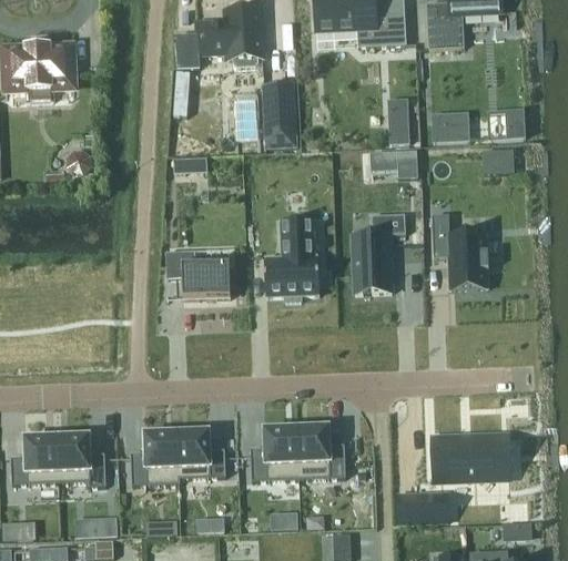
[(314,0),(316,29),(356,28),(357,46),(406,43),(405,23),(376,24),(374,0),(314,0)]
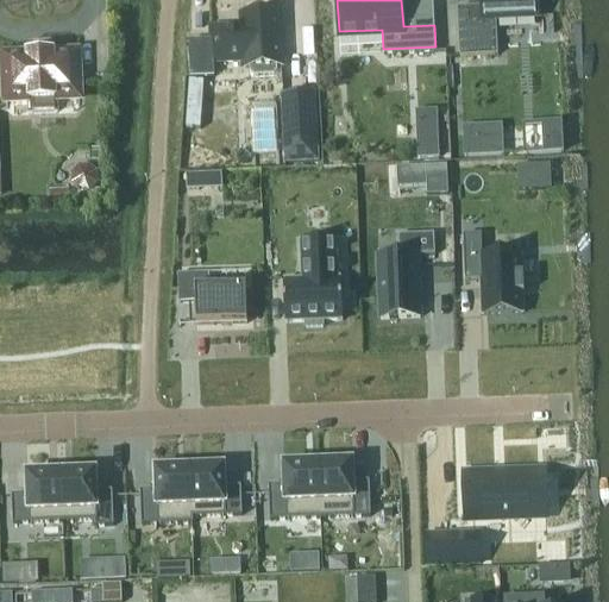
[(481,0),(481,5),(457,6),(458,51),(496,50),(495,13),(538,12),(537,0),(481,0)]
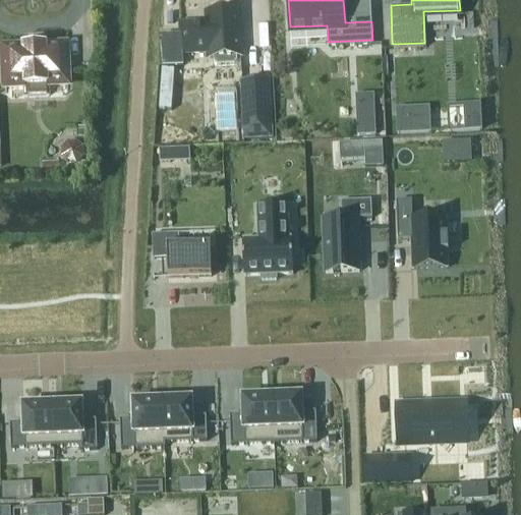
[(207,18),(180,20),(181,33),(182,49),(208,47),(209,53),(214,53),(214,57),(217,60),(234,60),(237,56),(236,52),(241,52),(239,7),(207,8),(207,18)]
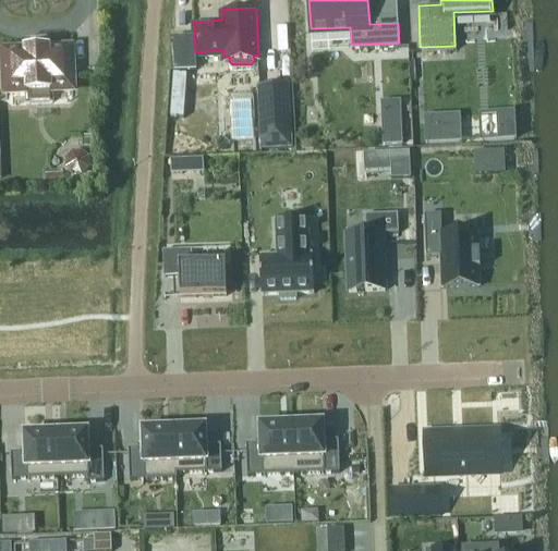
[(194,35),(172,36),(173,66),(196,65),(195,52),(194,35)]
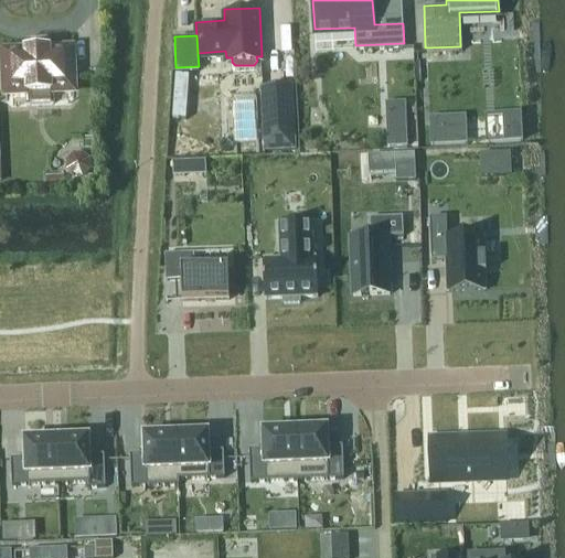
[(27,46),(3,46),(4,89),(25,88),(27,100),(53,99),(53,87),(74,86),(72,44),(50,45),(27,46)]
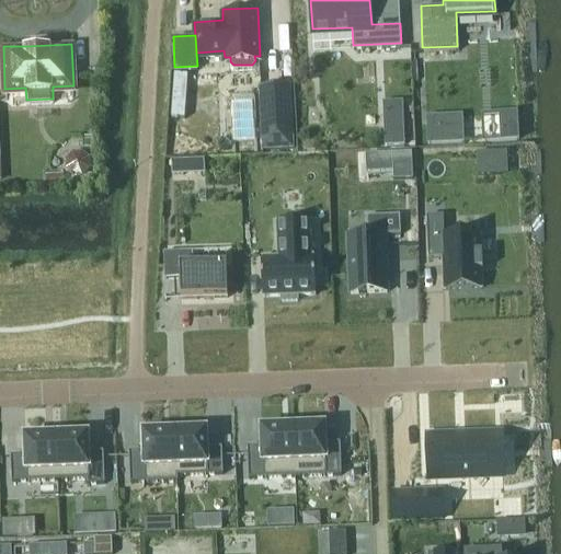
[(289,80),(259,81),(262,145),(293,142),(289,80)]
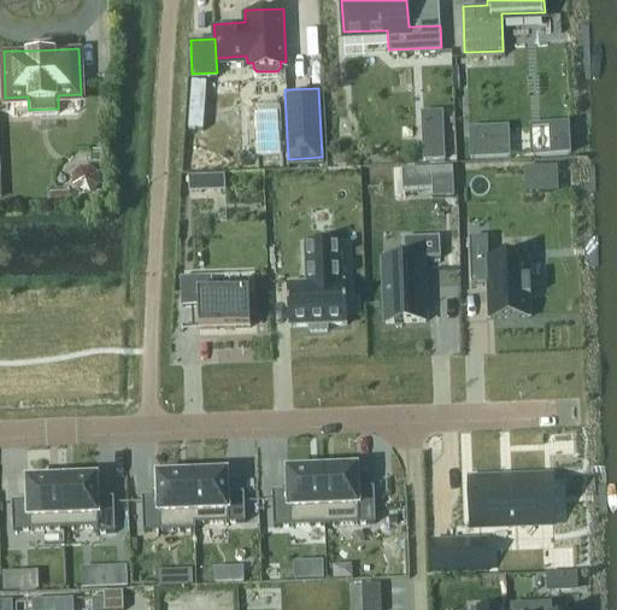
[(533,118),(534,150),(574,148),(573,117),(533,118)]
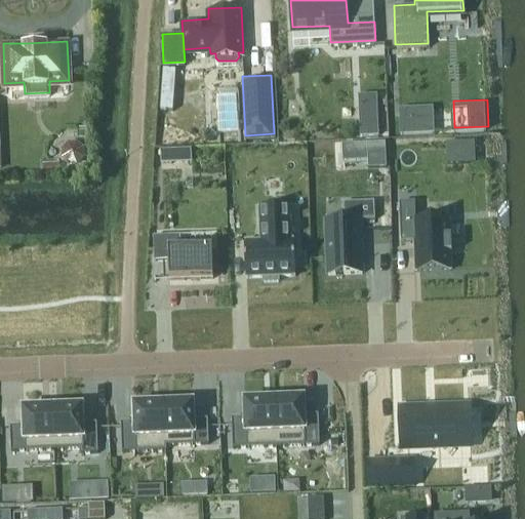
[(432,103),(398,105),(400,130),(433,129),(432,103)]
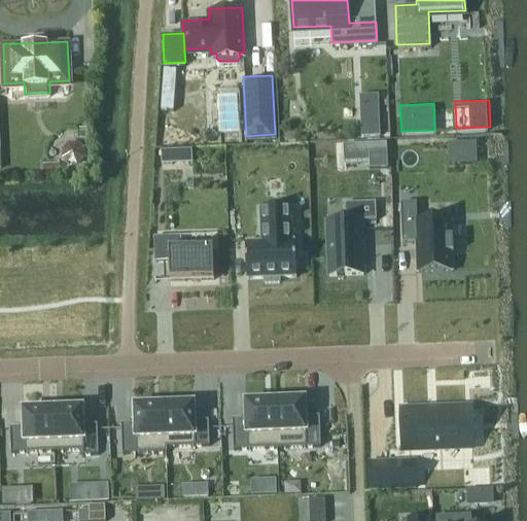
[(378,110),(361,111),(363,133),(380,132),(378,110)]
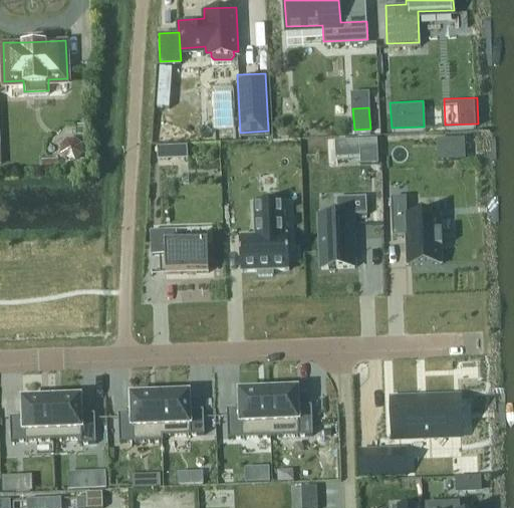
[(359,136),(360,153),(361,160),(377,160),(376,135),(359,136)]
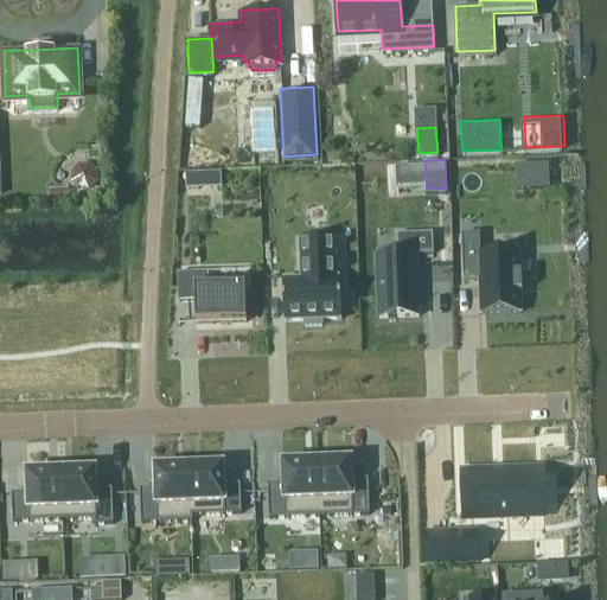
[(548,159),(516,160),(516,184),(549,184),(548,159)]
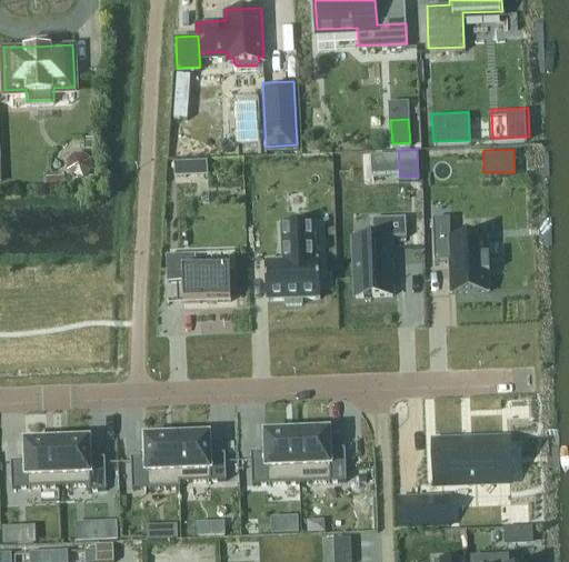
[(67,157),(67,167),(73,173),(83,174),(91,167),(91,157),(85,150),(73,150),(67,157)]
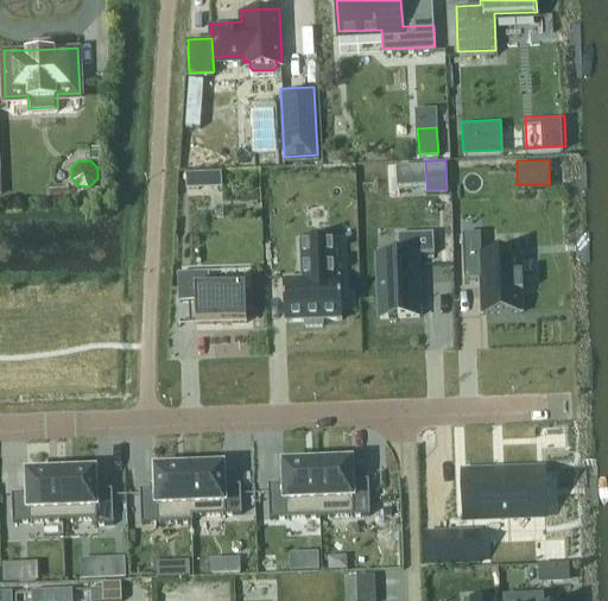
[(197,183),(197,169),(185,169),(187,183),(197,183)]
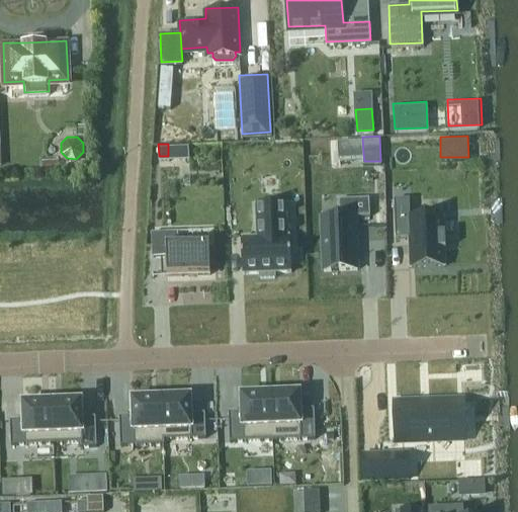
[(58,165),(57,157),(42,158),(44,166),(58,165)]
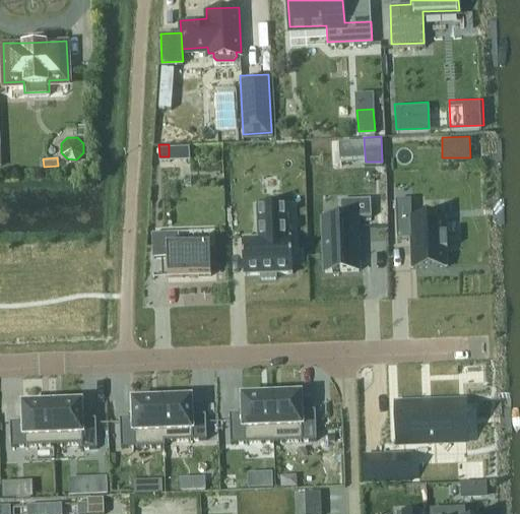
[(341,213),(322,214),(325,268),(359,266),(356,213),(372,212),(371,196),(340,197),(341,213)]
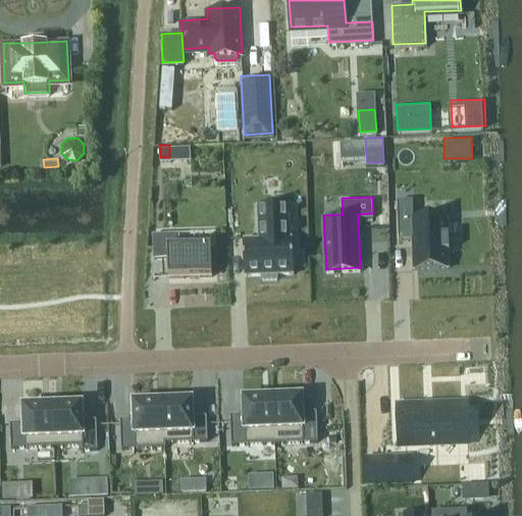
[(412,197),(397,197),(398,236),(412,236),(413,265),(448,264),(446,213),(413,214),(412,197)]
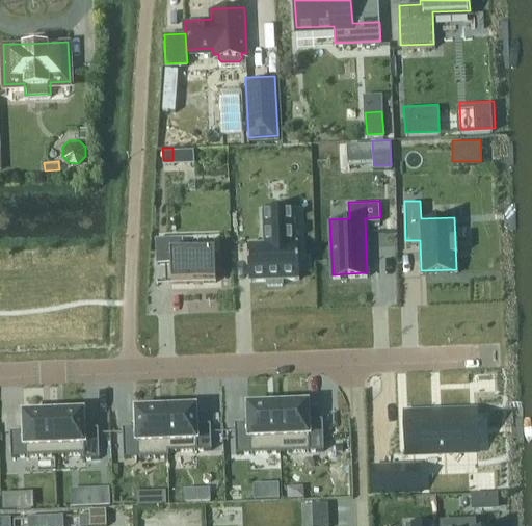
[(264,241),(247,241),(249,278),(267,277),(267,282),(282,281),(282,277),(299,275),(297,239),(294,239),(293,205),(263,206),(264,241)]
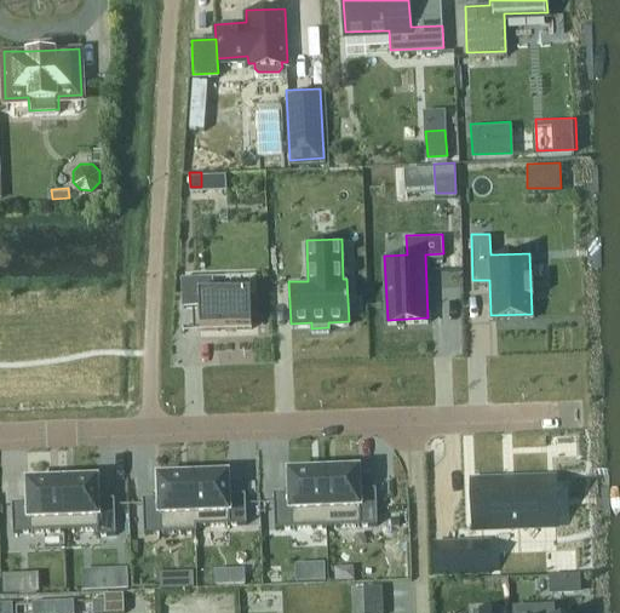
[(212,273),(181,274),(182,303),(199,303),(200,325),(251,324),(250,286),(213,287),(212,273)]
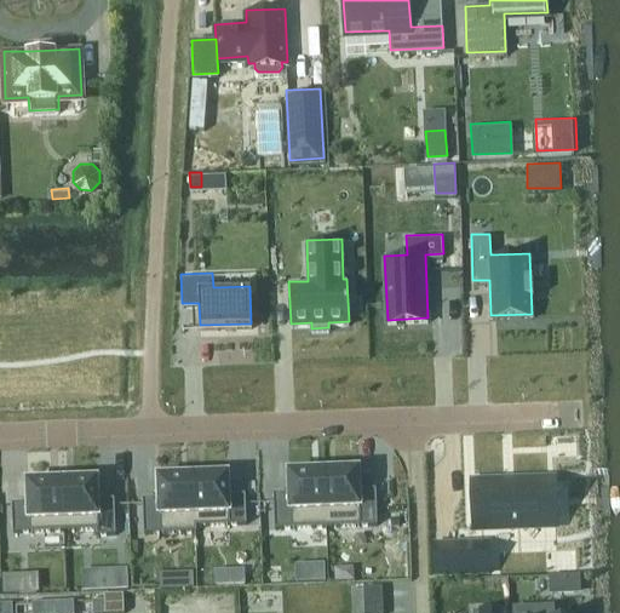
[(359,465),(323,468),(326,522),(377,520),(375,485),(360,486),(359,465)]
